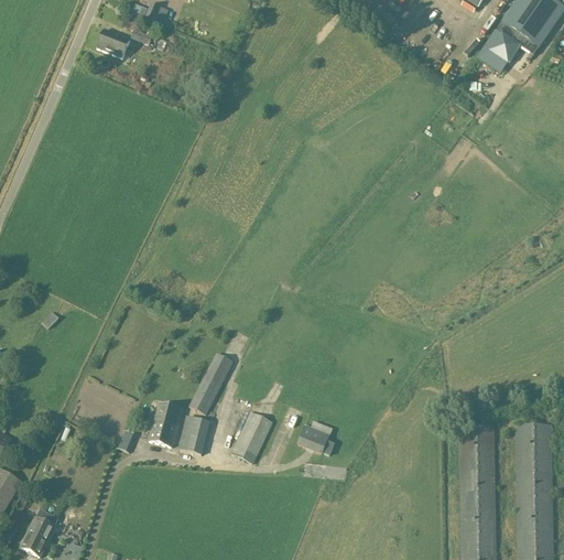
[(533,53),(563,9),(563,0),(516,0),(497,28),(499,29),(483,51),(497,61),(496,61),(505,67),(521,44),(533,53)]
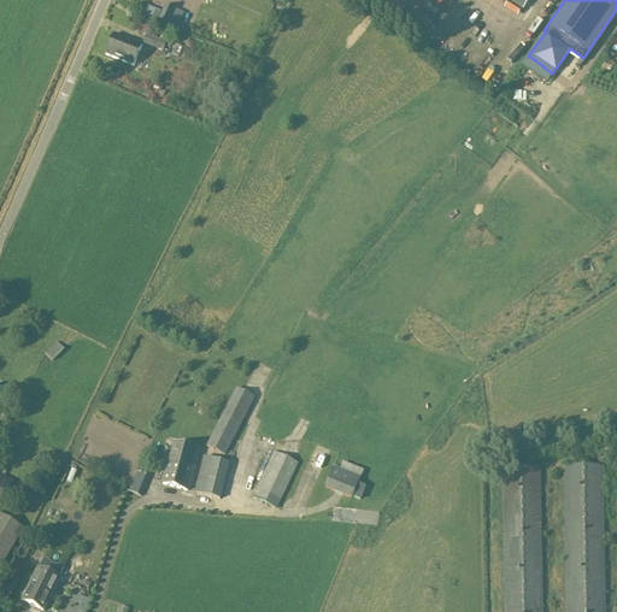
[(166,1),(159,18),(169,23),(169,24),(175,27),(180,16),(182,17),(186,10),(166,1)]
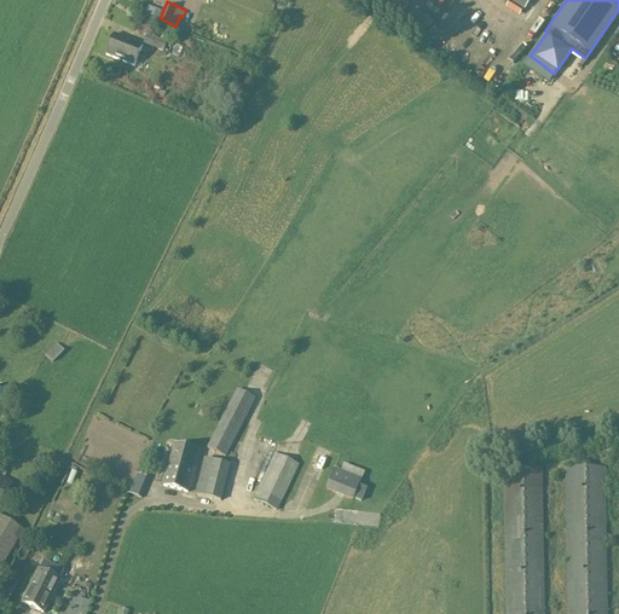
[(178,29),(168,25),(165,34),(162,33),(161,36),(148,30),(144,40),(165,48),(167,42),(171,44),(172,40),(173,41),(178,29)]
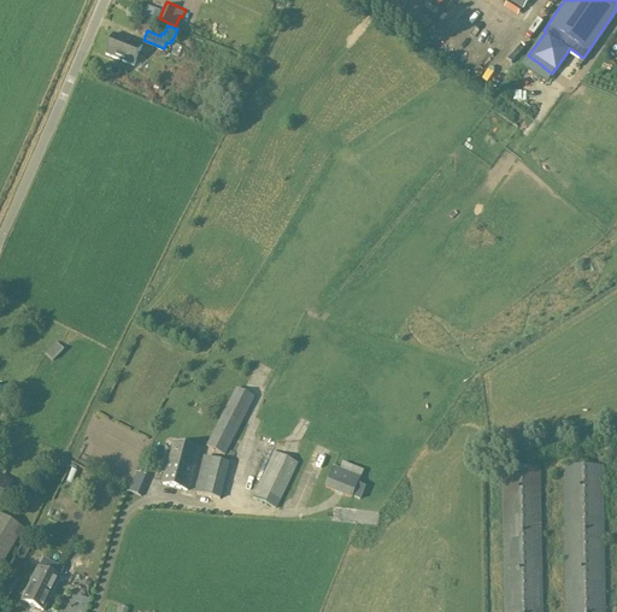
[(106,51),(134,62),(142,41),(115,30),(106,51)]
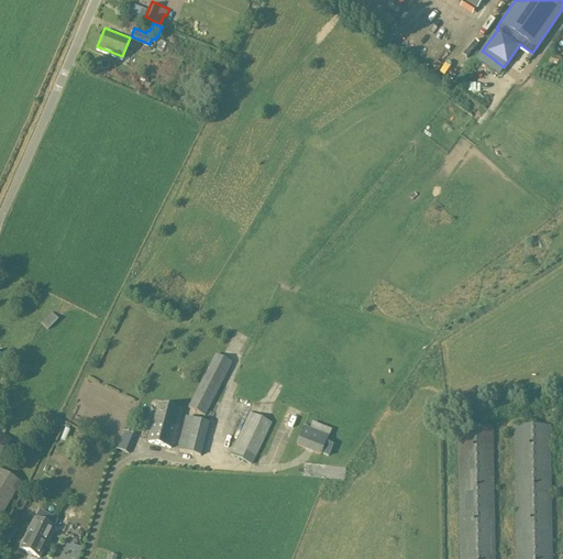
[(139,83),(148,86),(151,81),(147,79),(150,74),(143,70),(141,77),(139,83)]
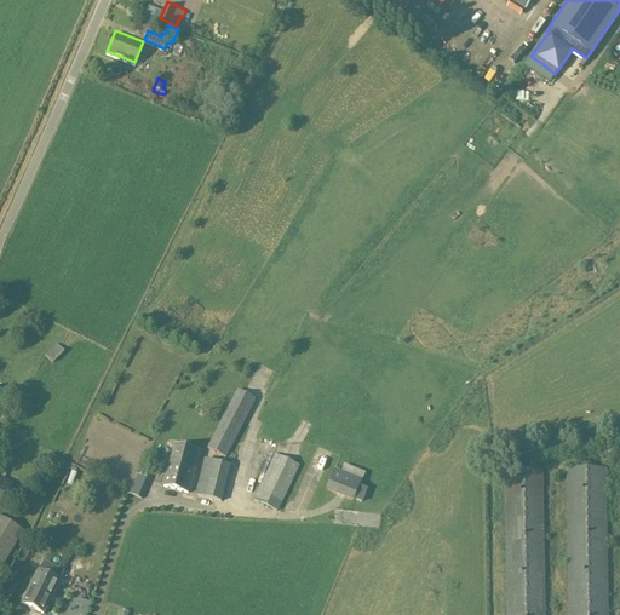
[(56,340),(45,351),(53,360),(64,348),(56,340)]
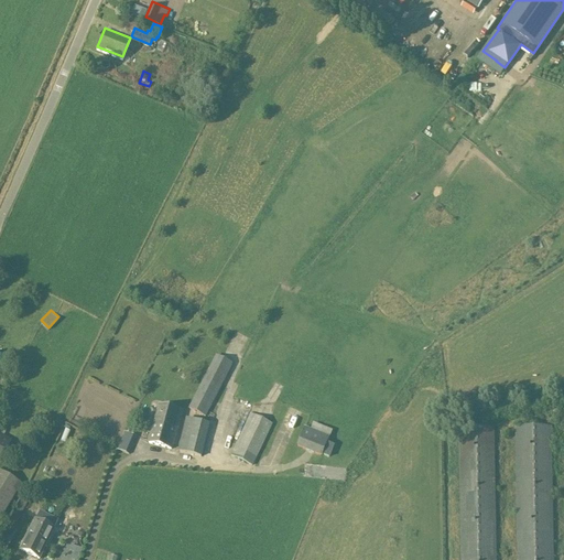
[(232,359),(217,352),(196,391),(191,389),(186,397),(192,399),(190,404),(206,412),(232,359)]
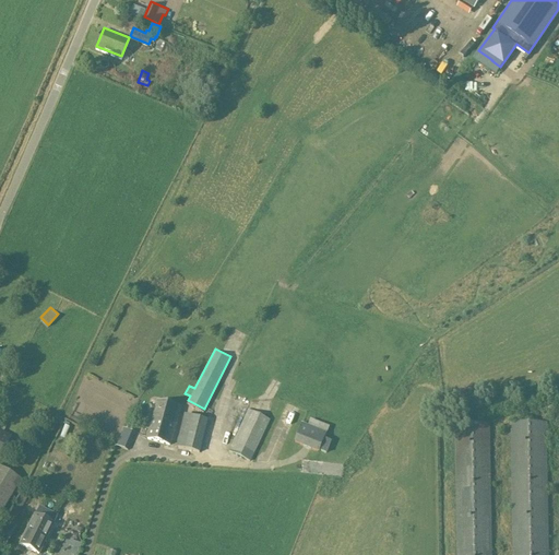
[(170,440),(180,403),(158,397),(147,435),(170,440)]
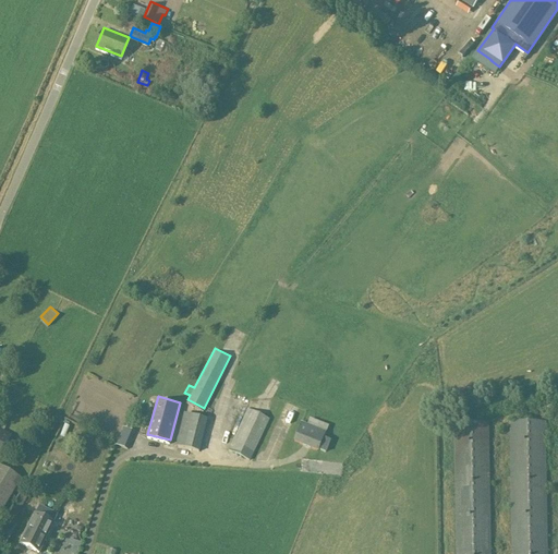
[(229,446),(250,456),(269,414),(249,405),(229,446)]
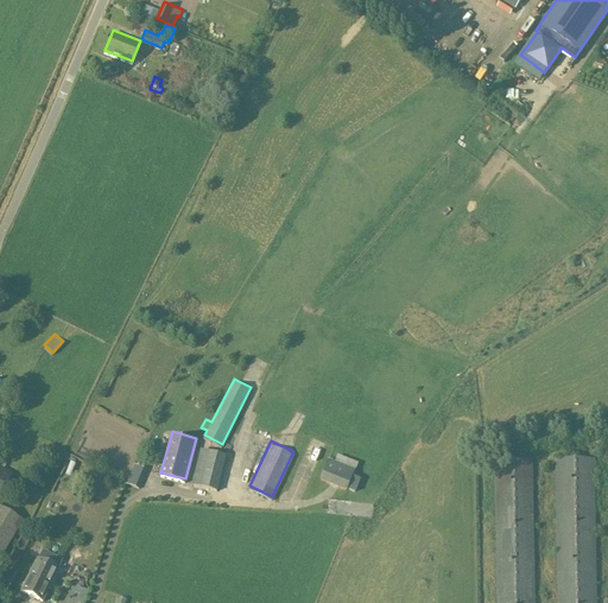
[(202,446),(192,482),(219,488),(227,452),(202,446)]
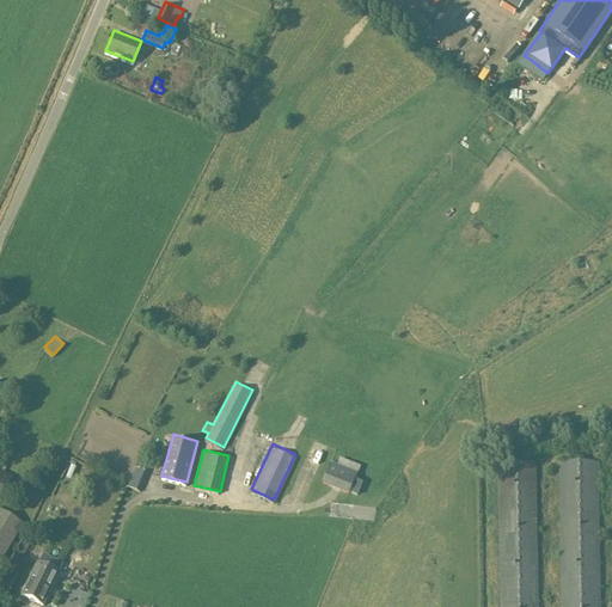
[(0,492),(2,494),(13,473),(5,468),(7,463),(0,458),(0,492)]
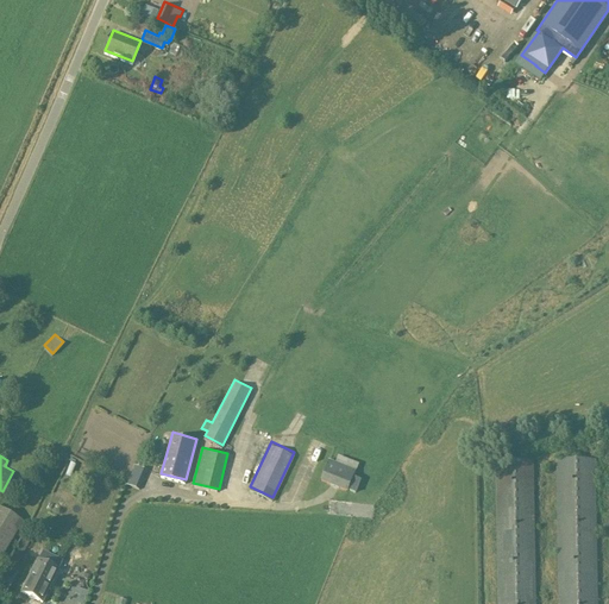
[(321,478),(349,489),(349,486),(357,490),(362,477),(355,473),(357,467),(330,457),(321,478)]
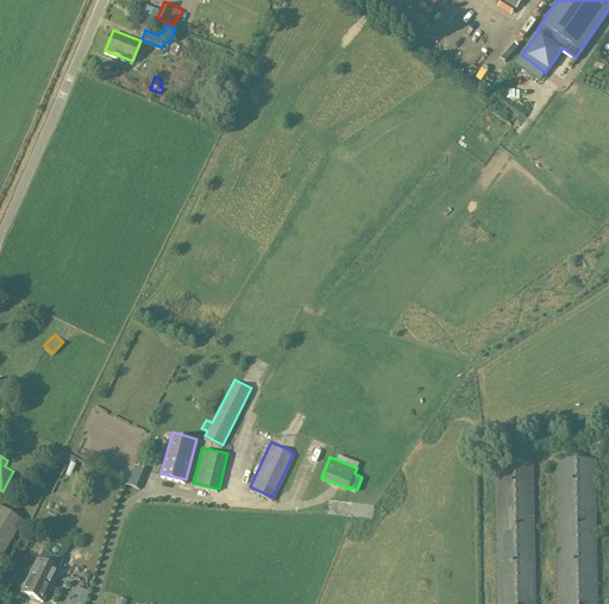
[(496,458),(498,603),(597,603),(595,457),(557,457),(559,603),(535,603),(533,458),(496,458)]
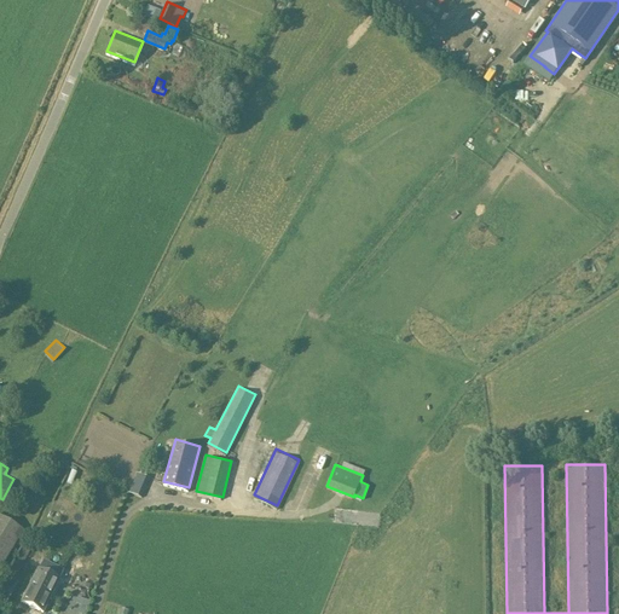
[(142,494),(150,474),(138,469),(129,488),(142,494)]
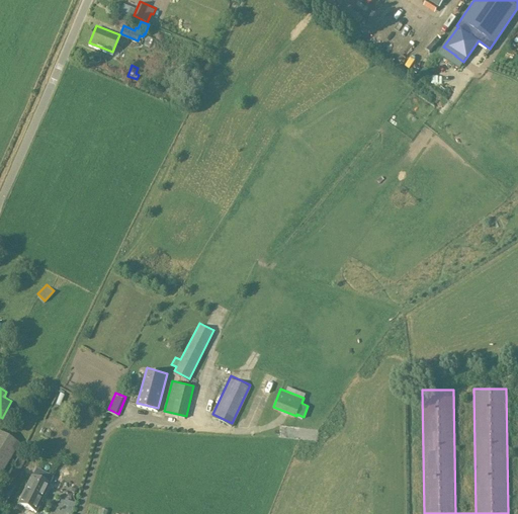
[(0,473),(17,440),(0,431),(0,473)]
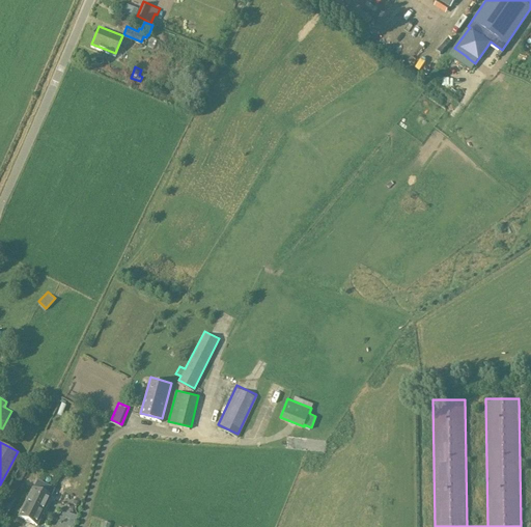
[(18,514),(36,523),(51,494),(32,484),(18,514)]
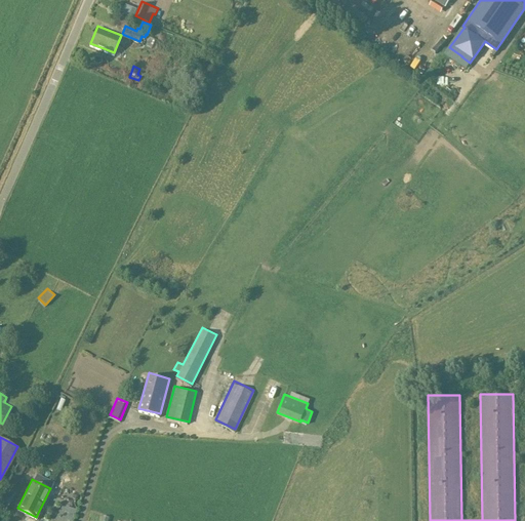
[(0,498),(0,506),(5,509),(14,490),(7,486),(0,498)]
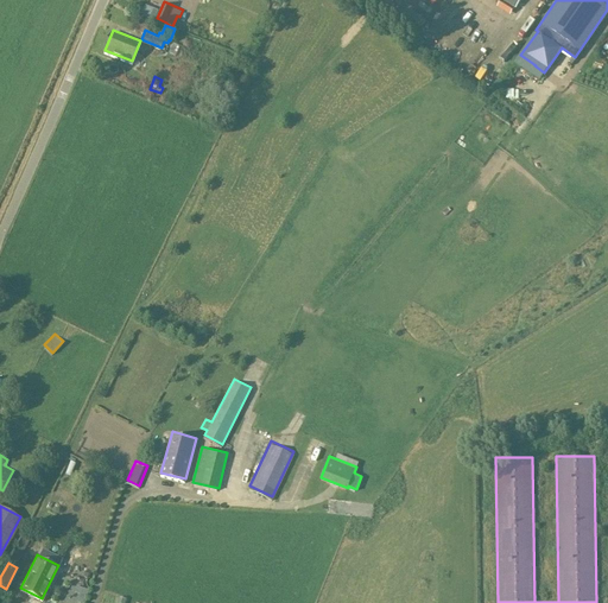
[(84,601),(89,586),(76,582),(71,596),(84,601)]
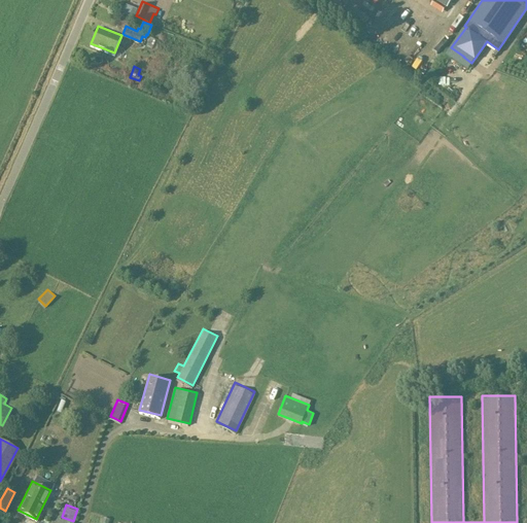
All buildings are outlined.
